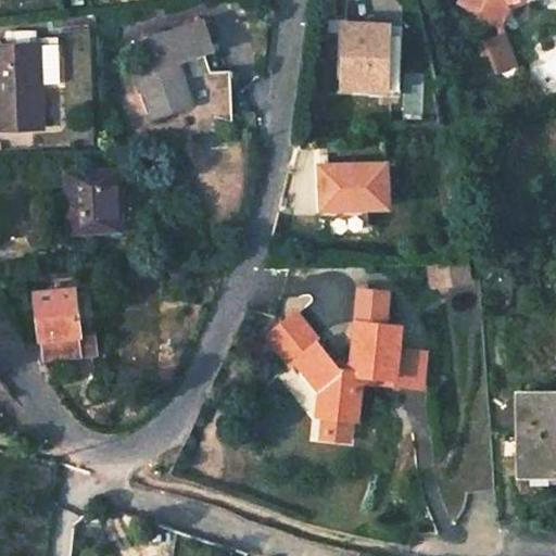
[(504,1),(505,0),(509,0),(510,2),(515,0),(459,0),(456,11),(497,27),(506,7),(502,5),(504,1)]
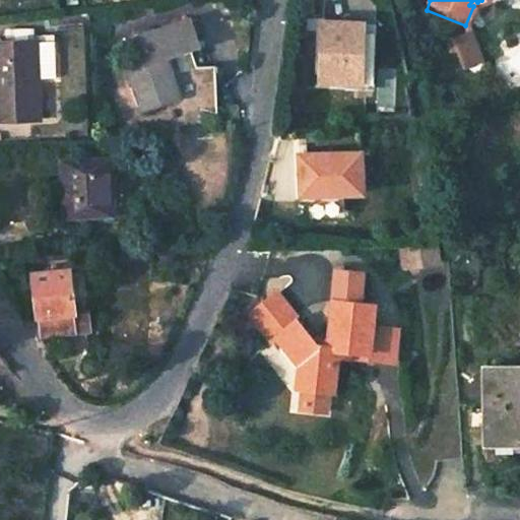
[(361,13),(322,12),(322,71),(362,71),(361,13)]
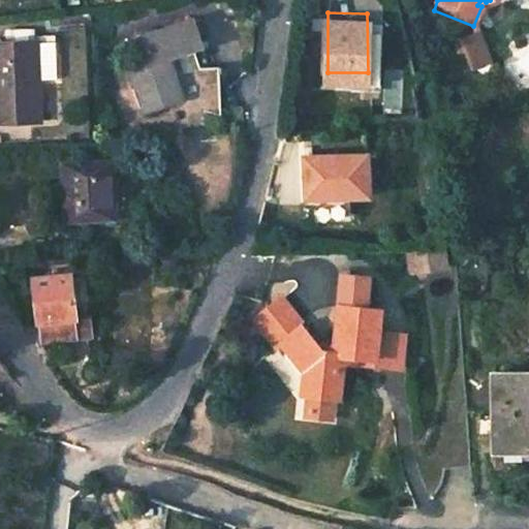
[(203,19),(151,37),(158,63),(143,67),(158,113),(193,102),(194,110),(222,114),(229,68),(210,65),(208,54),(221,50),(219,41),(211,43),(203,19)]
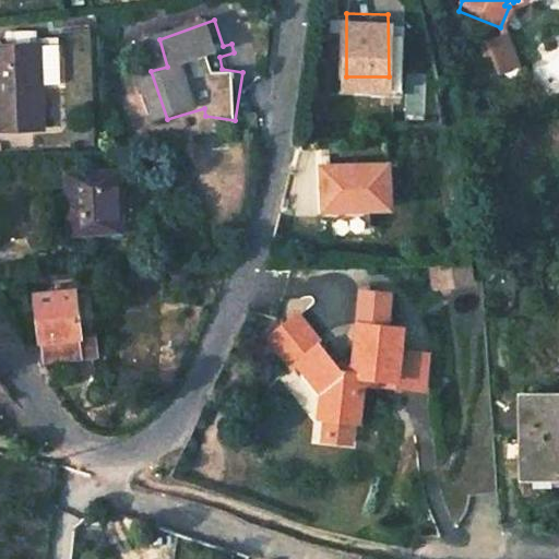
[(36,30),(7,30),(8,44),(36,42),(36,30)]
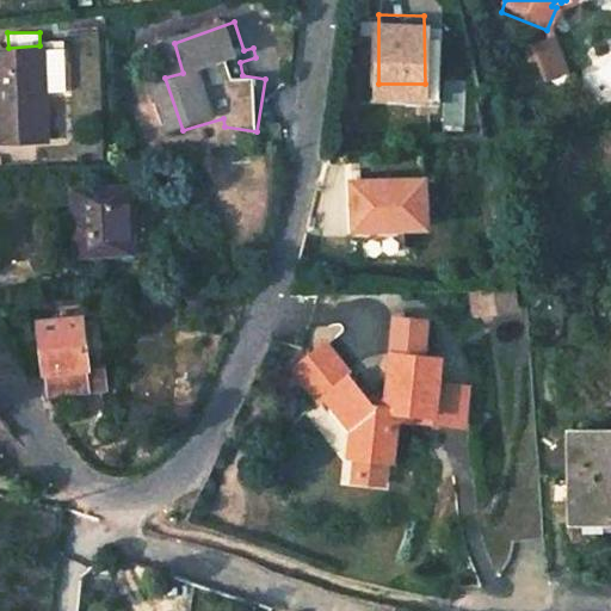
[(550,39),(530,47),(544,84),(565,75),(550,39)]
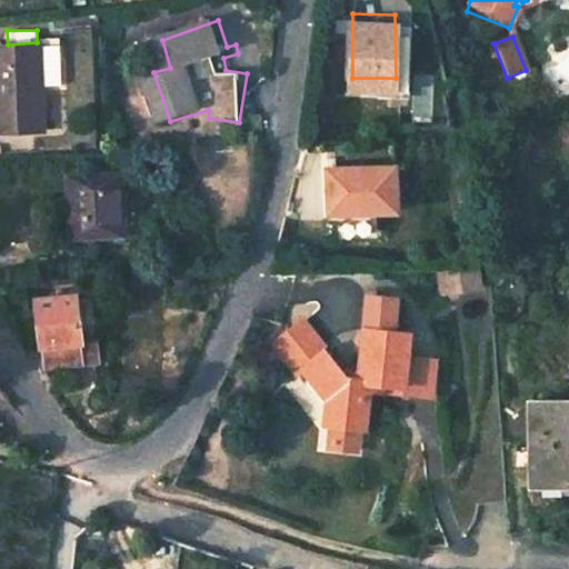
[(42,46),(0,47),(0,133),(46,132),(42,46)]
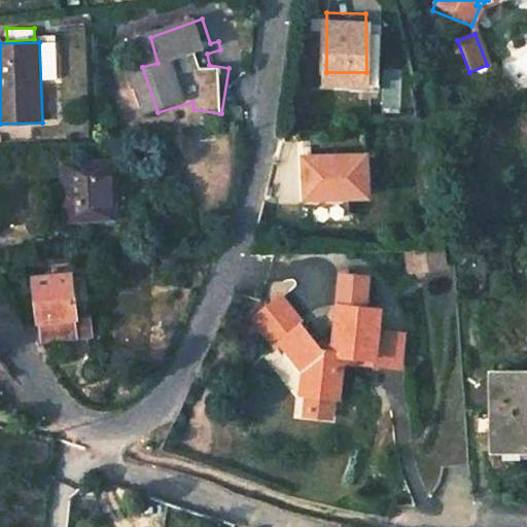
[(369,154),(309,152),(308,195),(370,196),(369,154)]
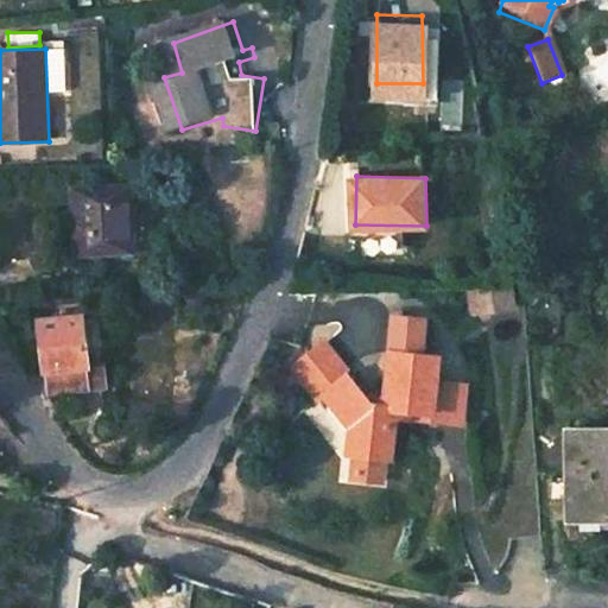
[(130,185),(70,187),(71,230),(132,230),(130,185)]
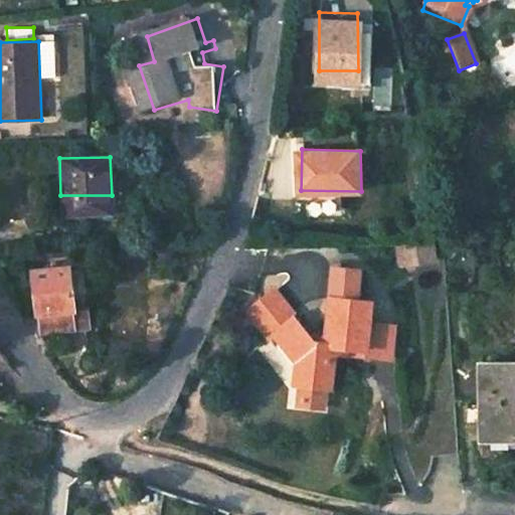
[(112,195),(60,195),(60,215),(111,215),(112,195)]
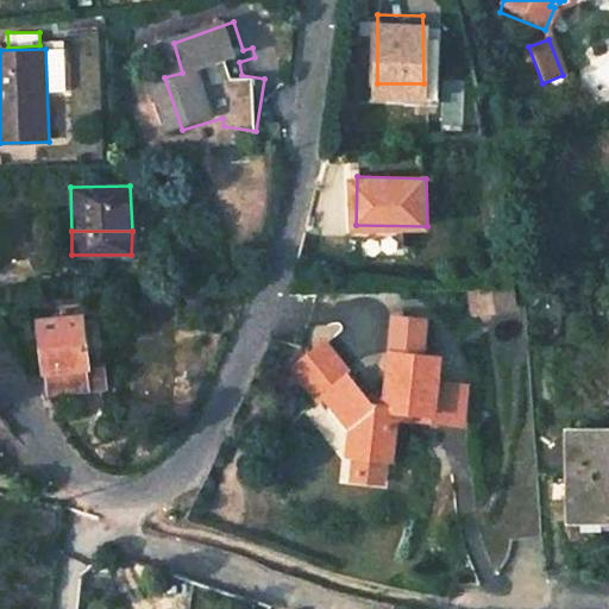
[(473,309),(516,307),(513,284),(490,286),(471,286),(473,309)]
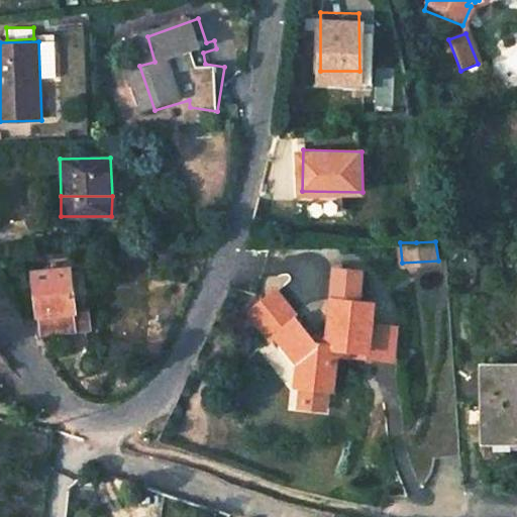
[(72,268),(34,272),(39,313),(44,312),(46,333),(78,328),(76,313),(75,308),(78,307),(72,268)]
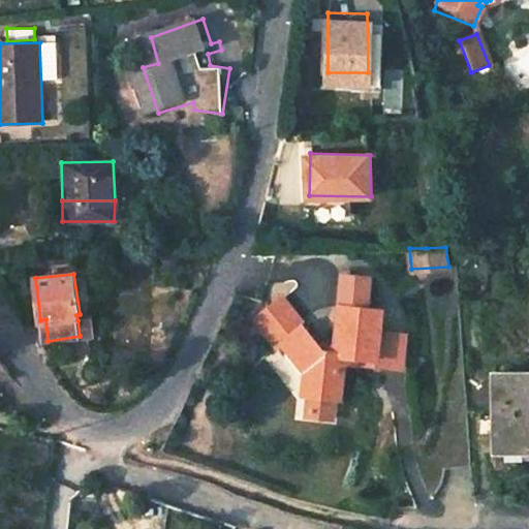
[(330,350),(331,355),(320,362),(311,346),(302,344),(303,334),(301,329),(304,327),(281,297),(254,317),(273,346),(278,343),(285,353),(298,353),(308,370),(302,375),(299,400),(303,401),(329,405),(331,405),(335,392),(337,384),(330,373),(336,367),(349,370),(349,365),(372,368),(378,318),(360,315),(364,284),(340,281),(330,350)]
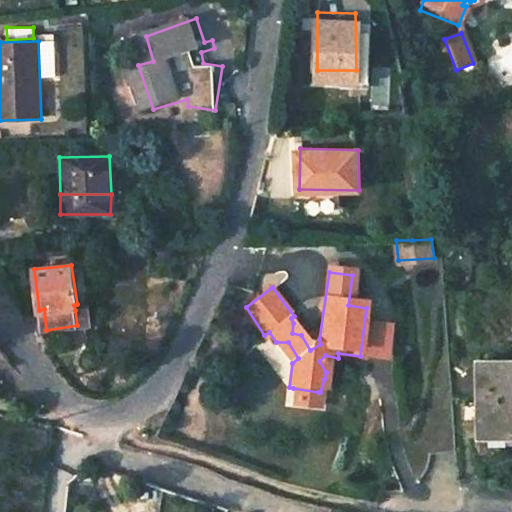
[(89,308),(75,310),(77,325),(91,322),(89,308)]
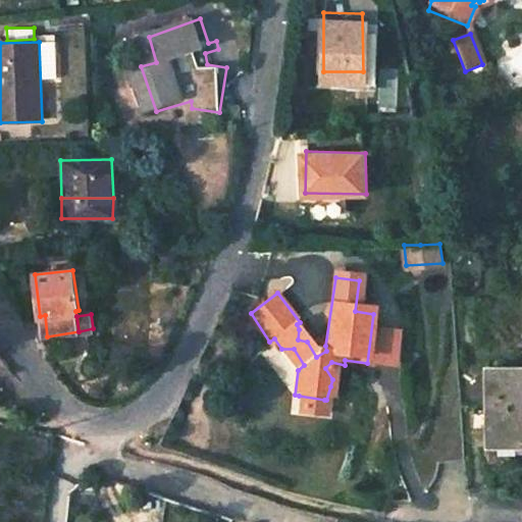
[(325,346),(307,342),(316,357),(326,351),(325,346)]
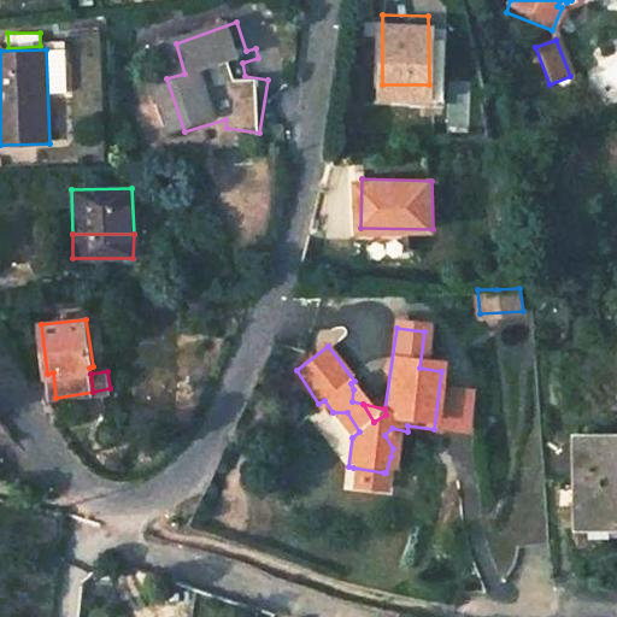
[(347,412),(333,412),(352,438),(359,432),(347,412)]
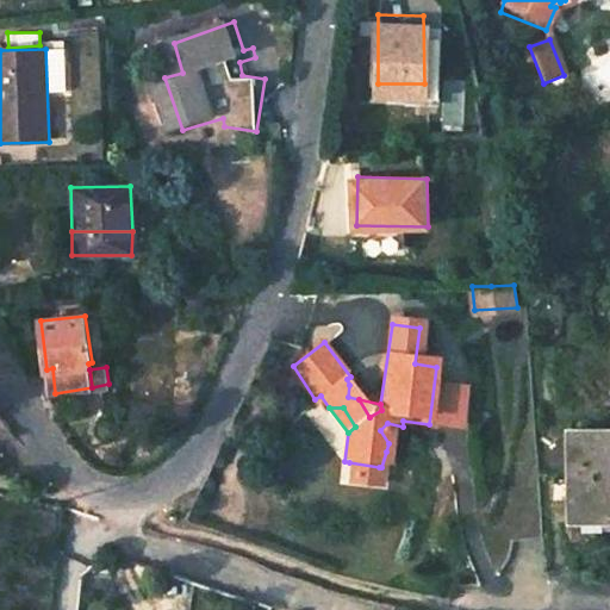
[(609,425),(561,428),(570,530),(609,528),(609,425)]
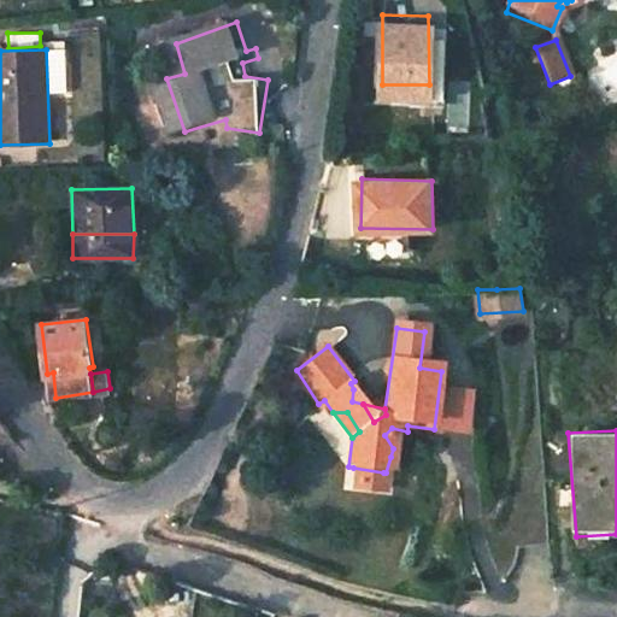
[(383,472),(353,468),(350,491),(380,495),(383,472)]
